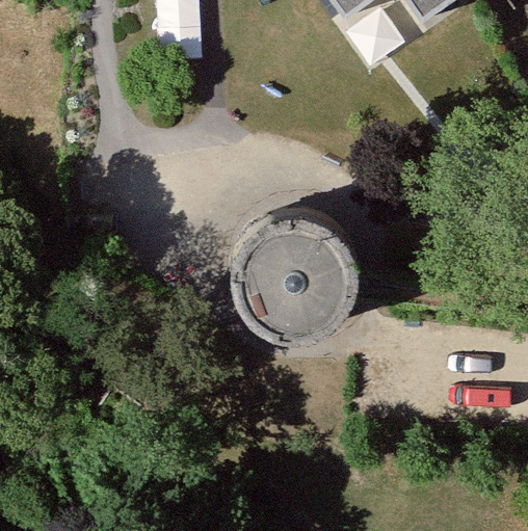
[(201,46),(200,0),(157,0),(159,47),(201,46)]
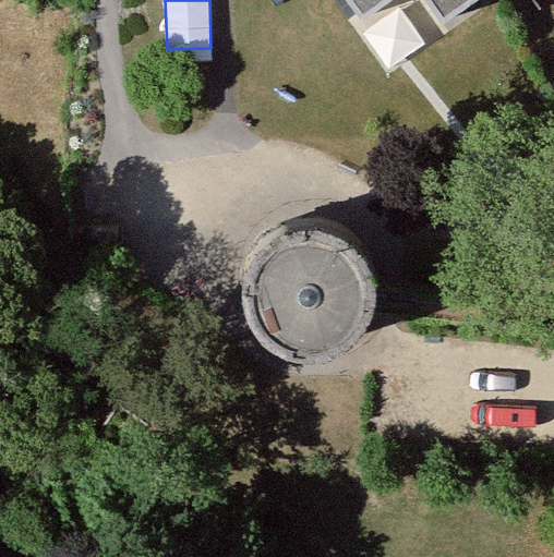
[(351,0),(361,13),(378,0),(430,0),(442,16),(465,0),(351,0)]
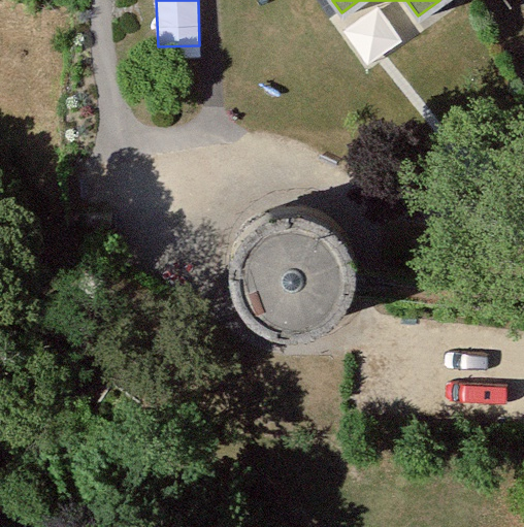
[(273,202),(255,209),(239,222),(229,237),(223,256),(224,280),(230,297),(240,310),(254,321),(269,328),(289,330),(310,326),(325,319),(338,306),(347,292),(353,271),(351,251),(344,231),(328,215),(312,204),(292,200),(273,202)]
